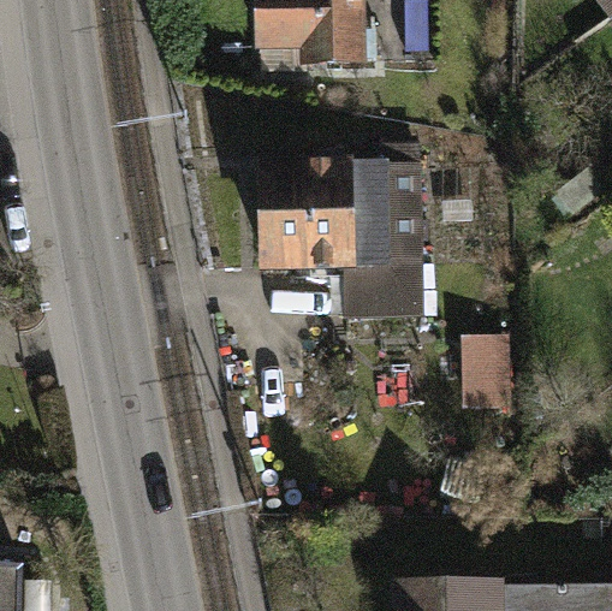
[(251,0),(254,51),(299,49),(301,67),(366,66),(363,0),(251,0)]
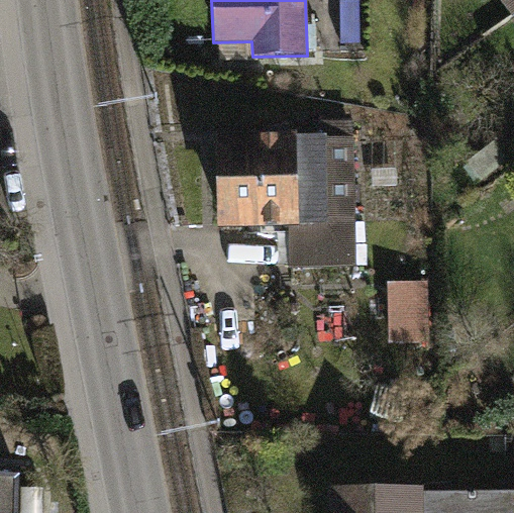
[(220,227),(289,227),(289,265),(356,265),(355,120),(295,121),(295,132),(219,133),(220,227)]
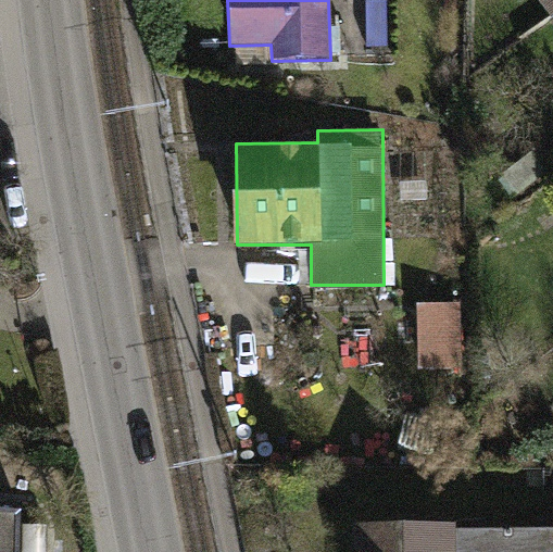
[(459,305),(416,305),(417,369),(460,369),(459,305)]
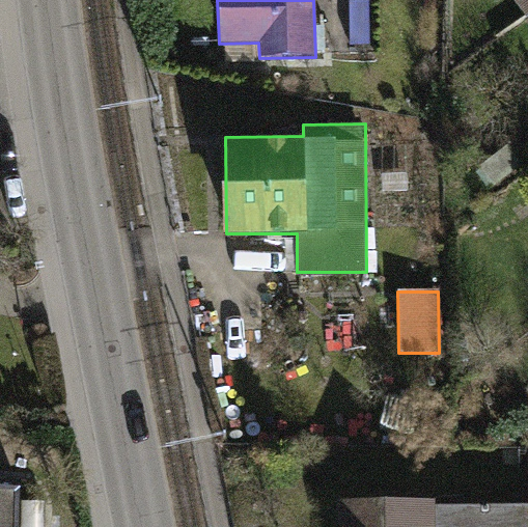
[(12,526),(14,490),(0,488),(0,526),(12,526)]
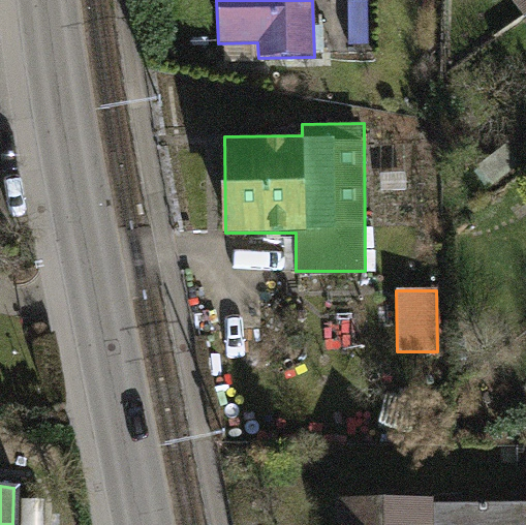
[(441,494),(344,494),(343,524),(525,524),(525,501),(441,502),(441,494)]
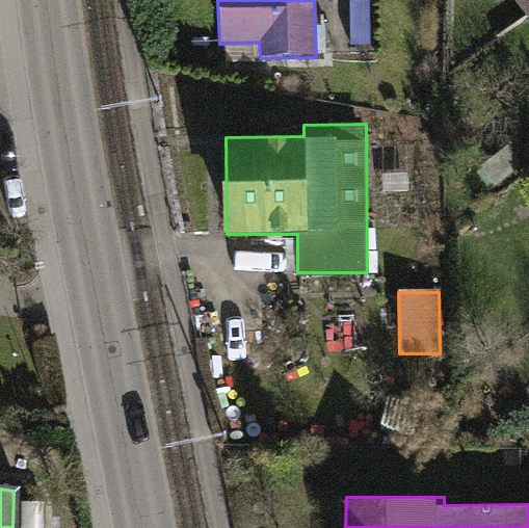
All buildings are outlined.
